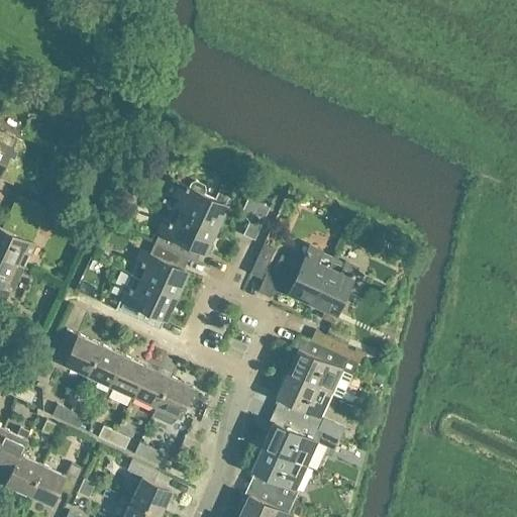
[(0,173),(14,180),(21,164),(20,160),(24,149),(21,141),(0,131),(0,173)]
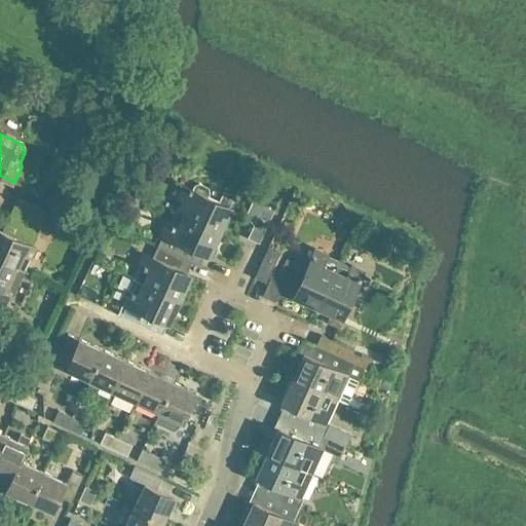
[(218,233),(235,197),(223,191),(218,202),(207,197),(209,193),(208,188),(199,184),(194,185),(191,191),(184,187),(173,213),(218,233)]
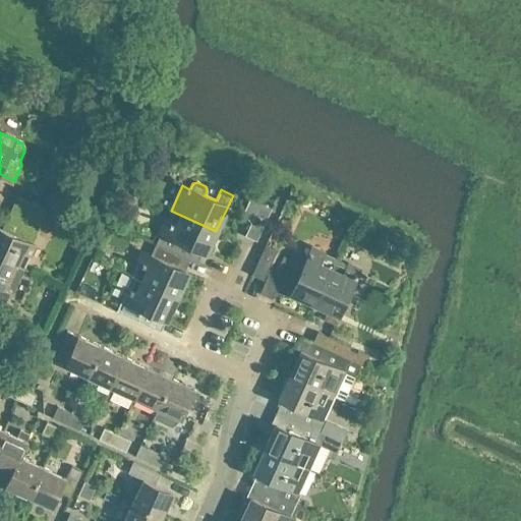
[(256,241),(270,212),(274,203),(252,193),(250,199),(245,209),(244,211),(244,212),(244,213),(244,215),(244,217),(250,223),(244,236),(256,241)]
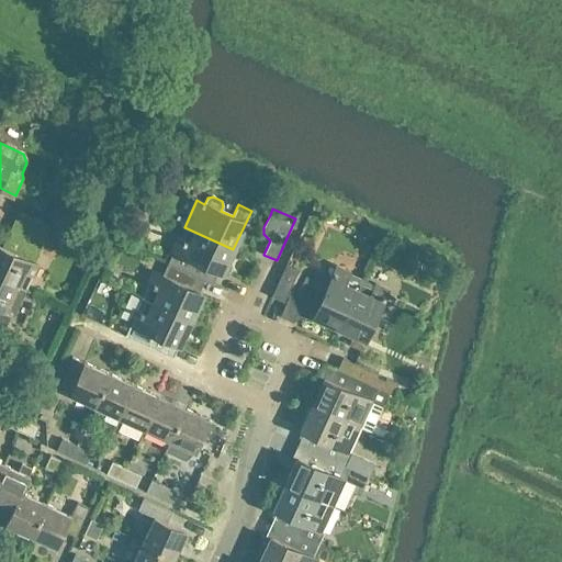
[(233,249),(184,227),(167,266),(198,279),(204,266),(222,273),(233,249)]
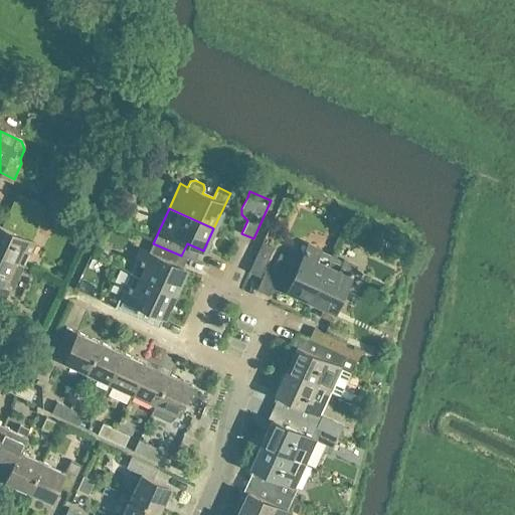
[(32,240),(37,230),(7,216),(3,226),(0,224),(0,255),(22,267),(34,240),(32,240)]
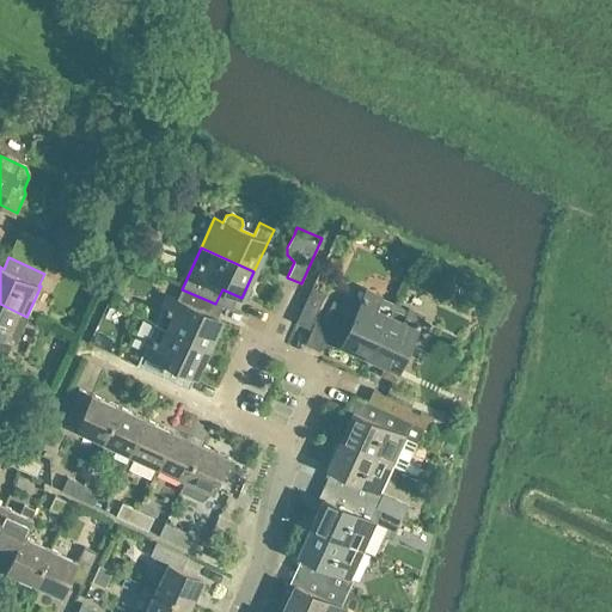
[(50,261),(44,274),(59,281),(66,268),(59,264),(50,261)]
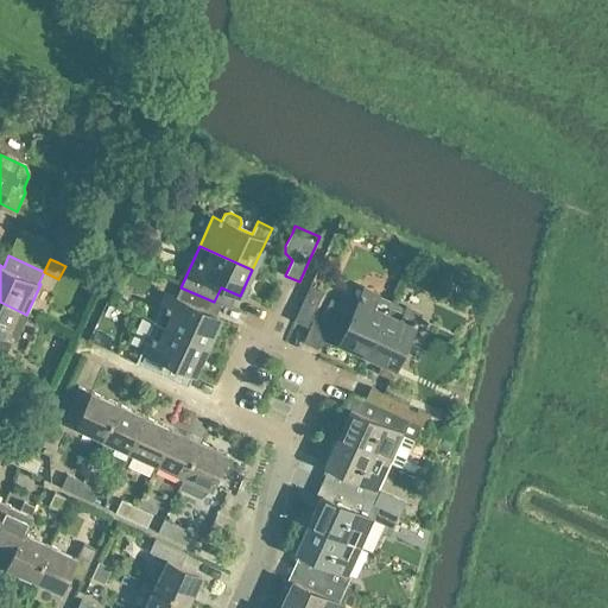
[(204,348),(219,318),(209,314),(214,302),(181,287),(176,298),(166,295),(153,324),(204,348)]
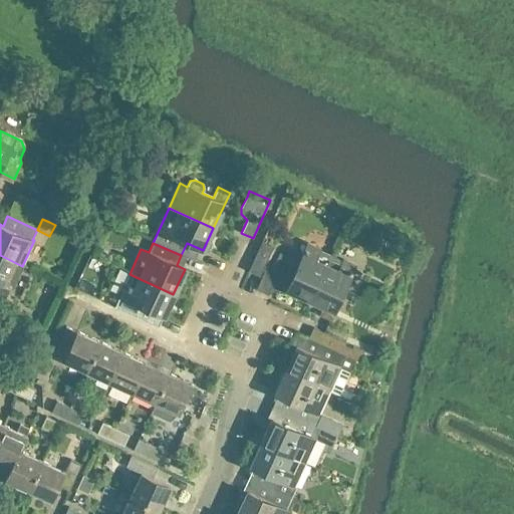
[(259,277),(262,271),(283,280),(280,287),(309,300),(329,256),(307,246),(303,253),(299,251),(295,260),(279,253),(273,266),(268,264),(275,249),(262,243),(248,272),(259,277)]
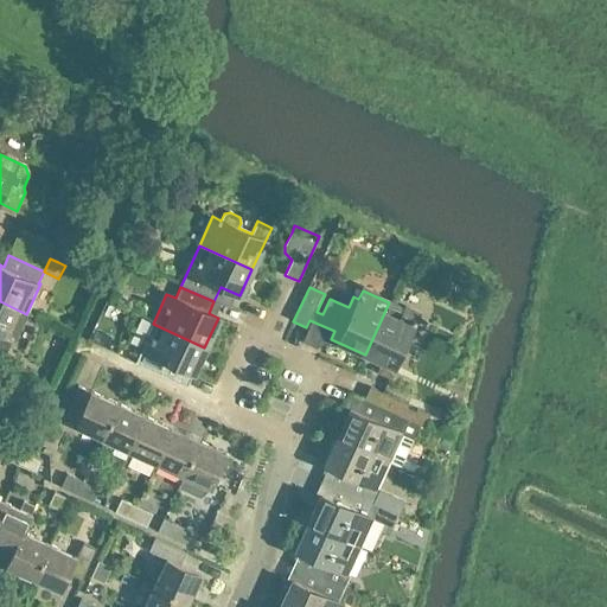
[(12,339),(14,340),(26,314),(0,301),(0,350),(6,352),(12,339)]
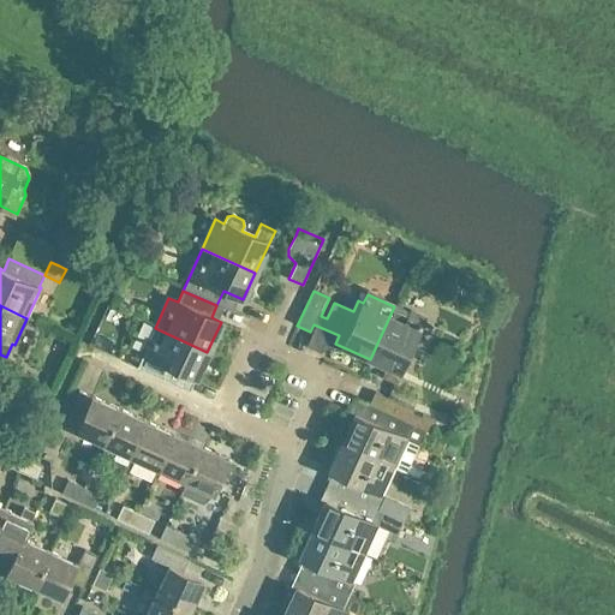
[(396,380),(424,320),(394,306),(370,359),(387,366),(383,374),(396,380)]
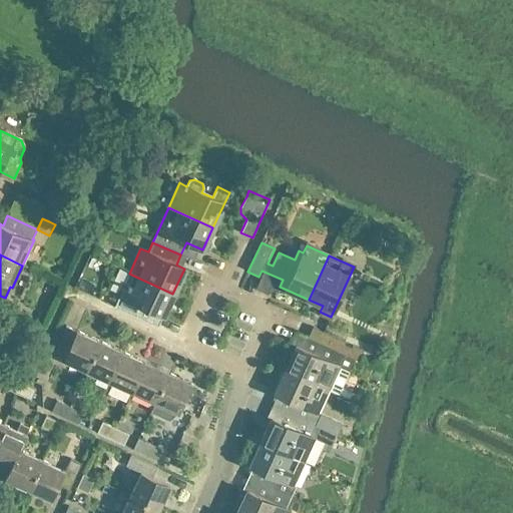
[(162,316),(172,294),(129,274),(119,296),(126,299),(121,311),(149,324),(154,313),(162,316)]
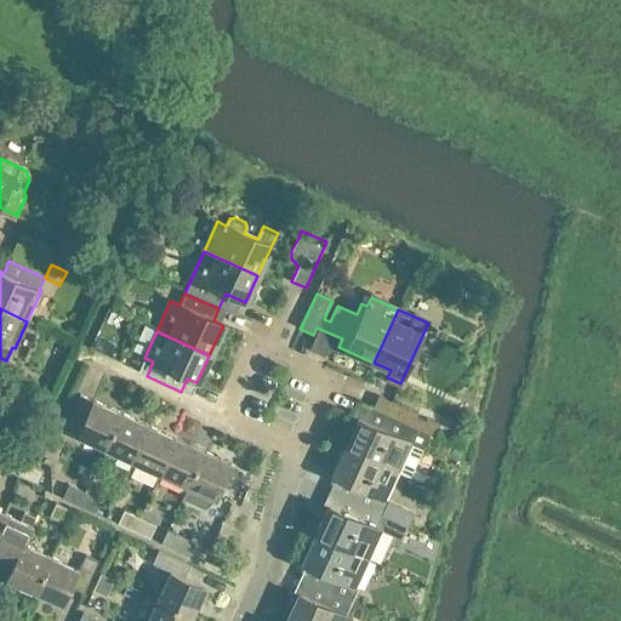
[(103,450),(120,414),(79,396),(62,431),(103,450)]
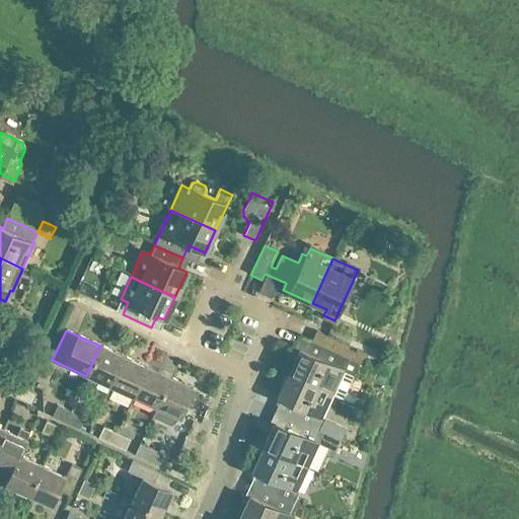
[(348,349),(349,347),(315,331),(310,343),(321,348),(359,364),(363,366),(368,356),(357,350),(355,353),(348,349)]
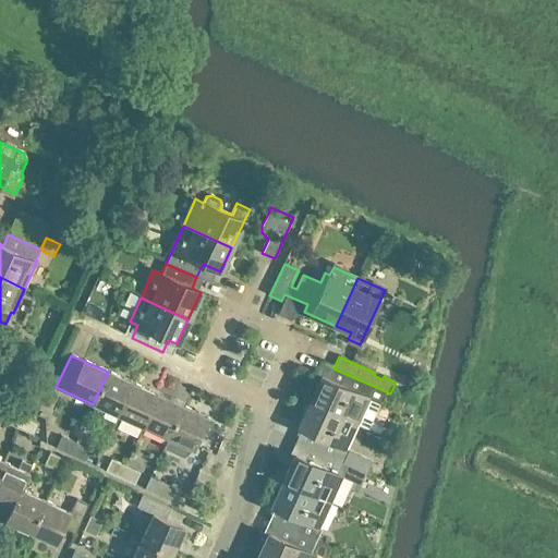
[(118,415),(133,384),(108,372),(93,404),(94,404),(89,415),(99,420),(105,410),(118,415)]
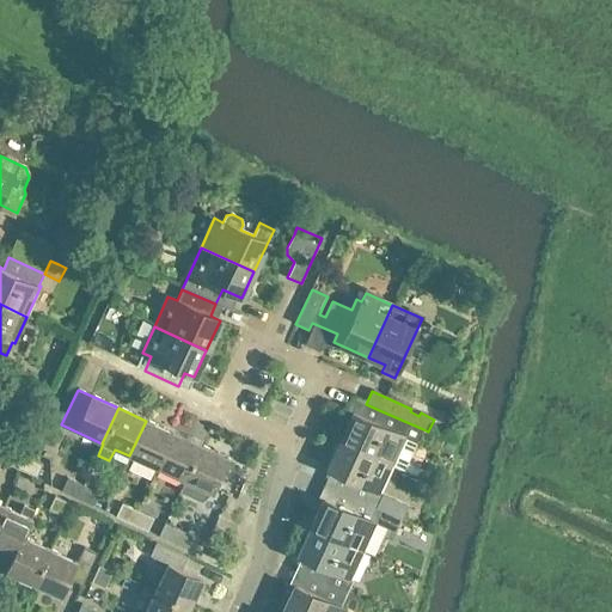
[(338,442),(391,466),(404,436),(417,442),(423,429),(379,410),(374,422),(353,412),(349,420),(338,442)]
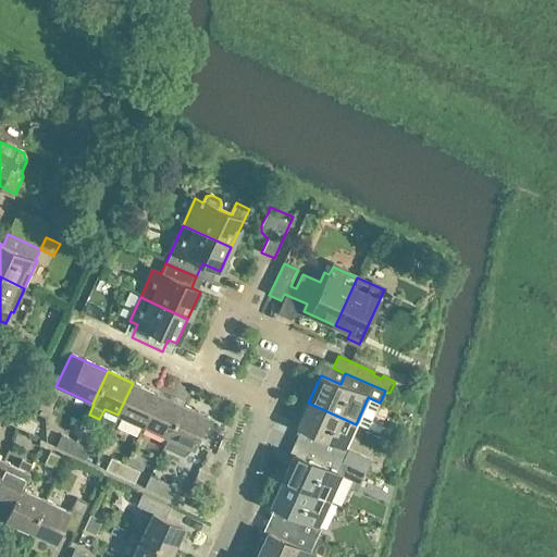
[(143,426),(157,394),(133,383),(118,415),(143,426)]
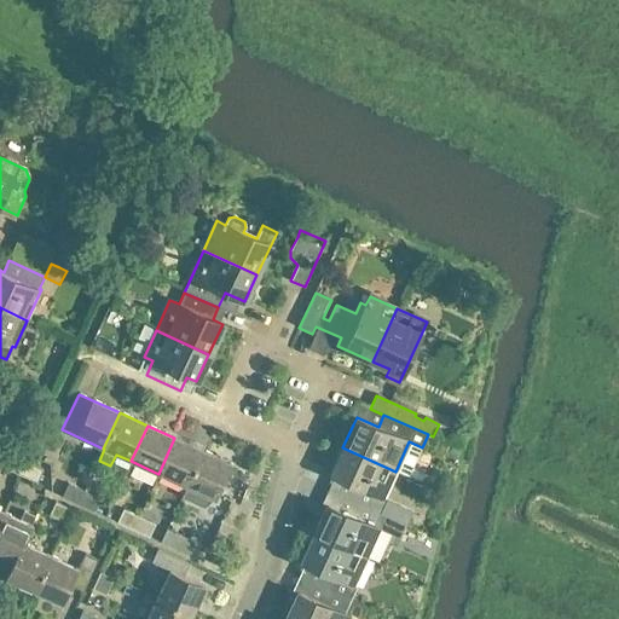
[(186,486),(202,450),(174,438),(158,474),(186,486)]
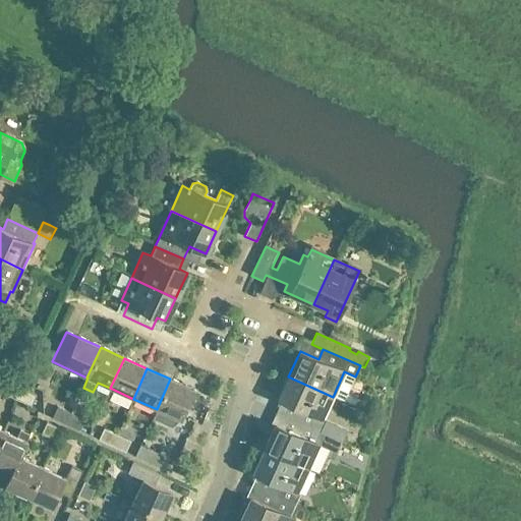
[(323,419),(333,397),(288,377),(278,400),(293,407),(289,417),(284,415),(284,416),(295,422),(320,433),(326,420),(323,419)]
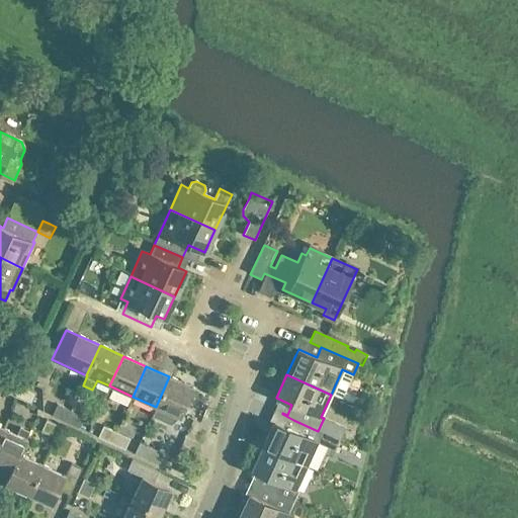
[(169,377),(169,376),(156,407),(152,416),(170,424),(179,418),(192,387),(169,377)]
